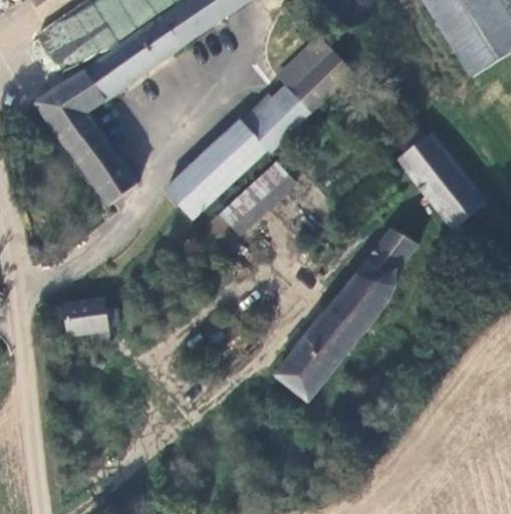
[(184,0),(118,46),(141,77),(250,0),(184,0)]
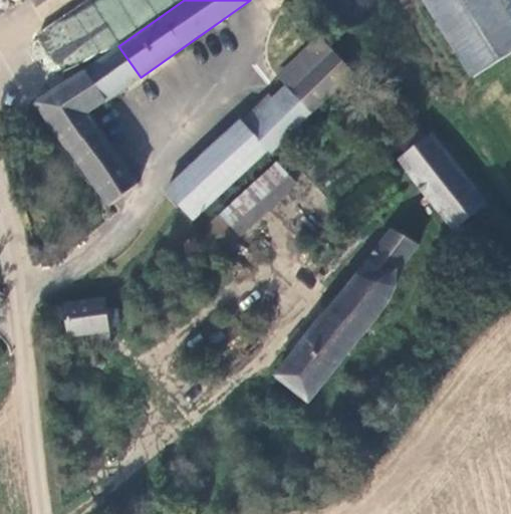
[(510,54),(510,0),(463,0),(444,14),(485,73),(510,54)]
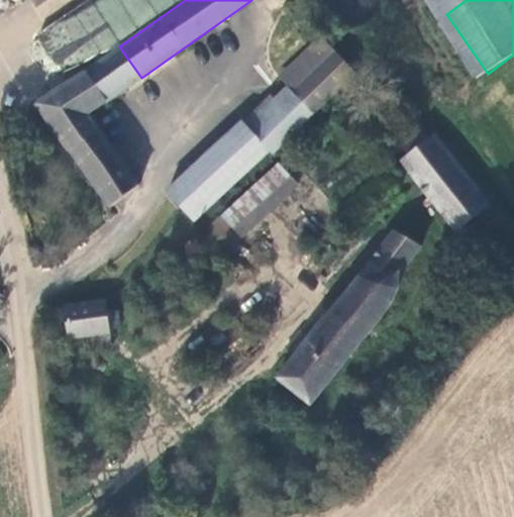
[(277,77),(286,86),(312,113),(354,74),(319,36),(277,77)]
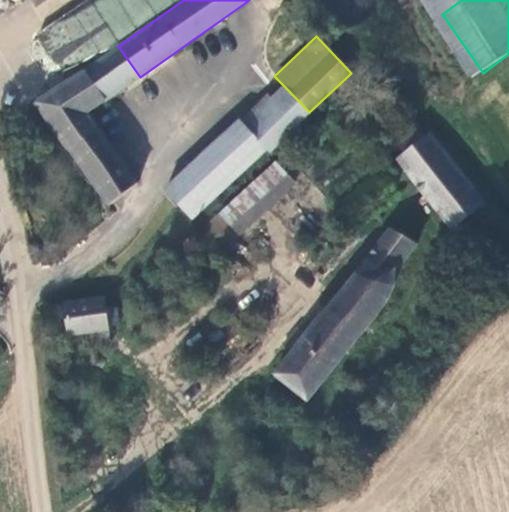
[(87,114),(140,77),(118,46),(36,103),(103,204),(134,183),(87,114)]
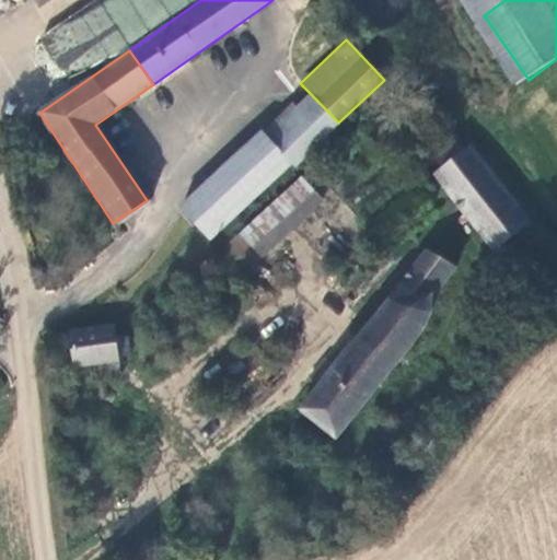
[(338,123),(310,93),(265,136),(260,131),(177,206),(208,238),(290,164),(294,167),(338,123)]
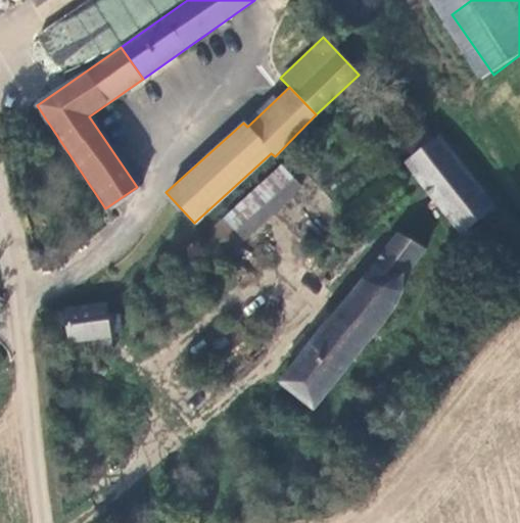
[(460,235),(493,208),(437,137),(431,141),(423,131),(404,145),(412,155),(404,162),(460,235)]
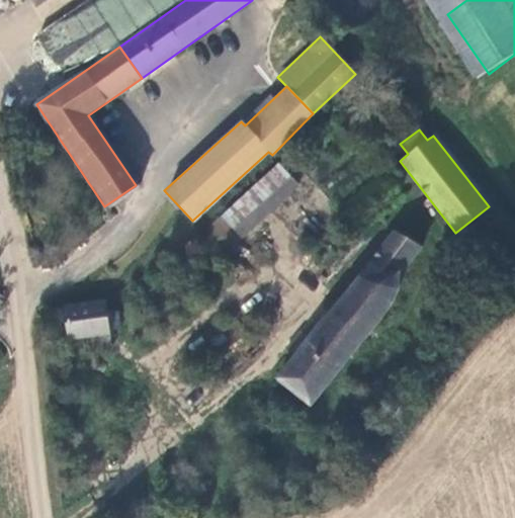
[(241,238),(243,236),(298,187),(278,165),(222,214),(241,238)]
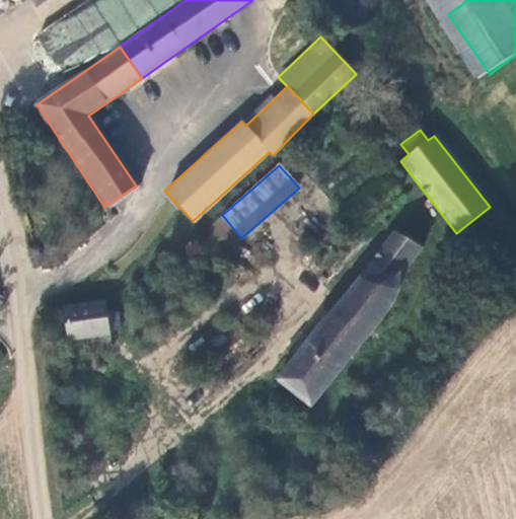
[(392,231),(275,379),(309,406),(392,302),(399,278),(421,248),(392,231)]
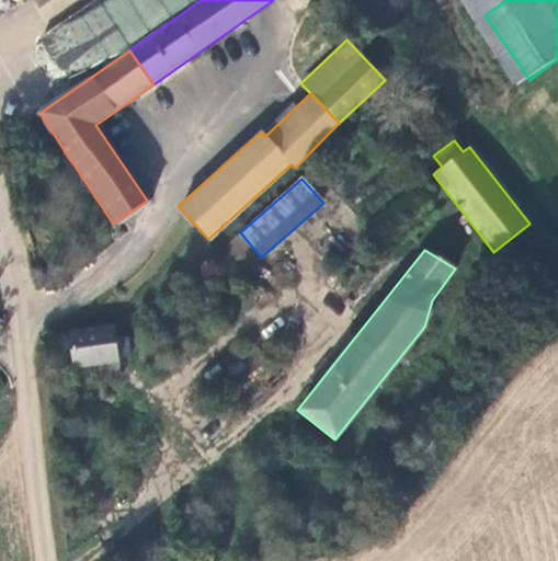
[(92,365),(116,361),(126,361),(124,336),(113,339),(111,327),(65,333),(66,342),(60,341),(56,343),(53,347),(52,353),(53,358),(57,363),(64,364),(69,362),(71,368),(92,365)]
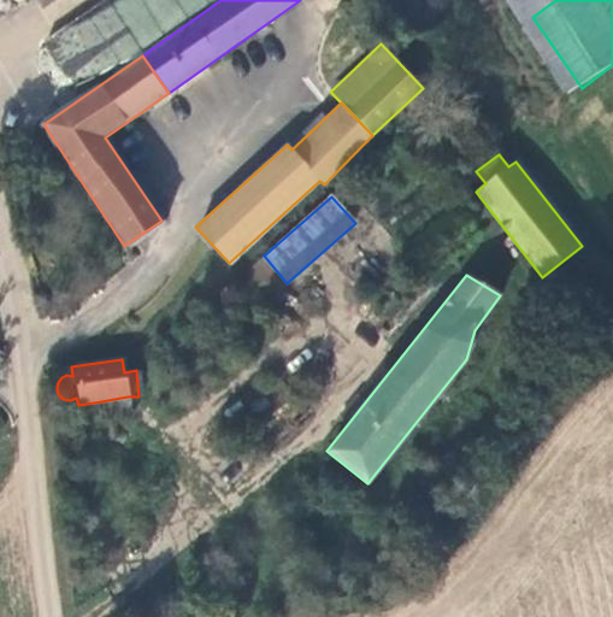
[(101,401),(105,421),(130,418),(128,397),(101,401)]
